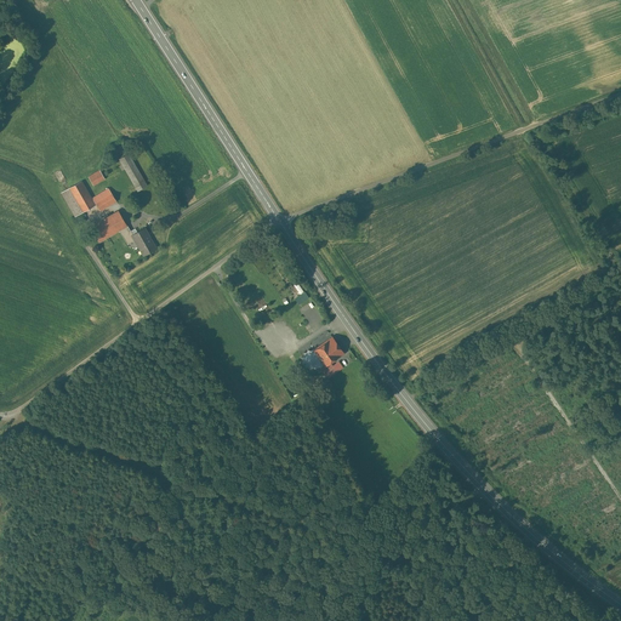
[(129,154),(120,159),(138,191),(147,186),(129,154)]
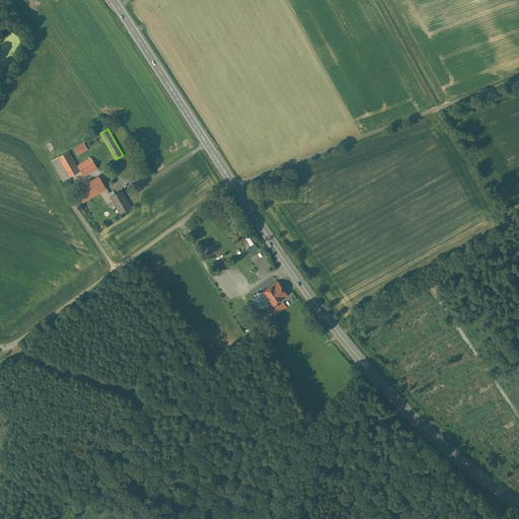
[(83,142),(74,148),(78,155),(87,149),(83,142)]
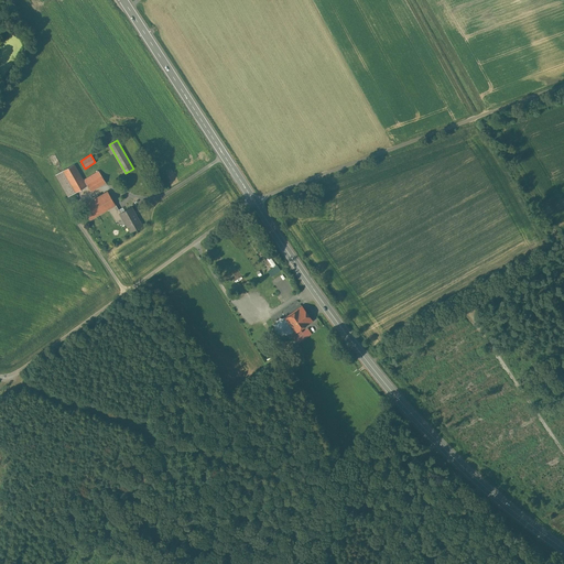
[(86,186),(74,164),(56,175),(68,197),(86,186)]
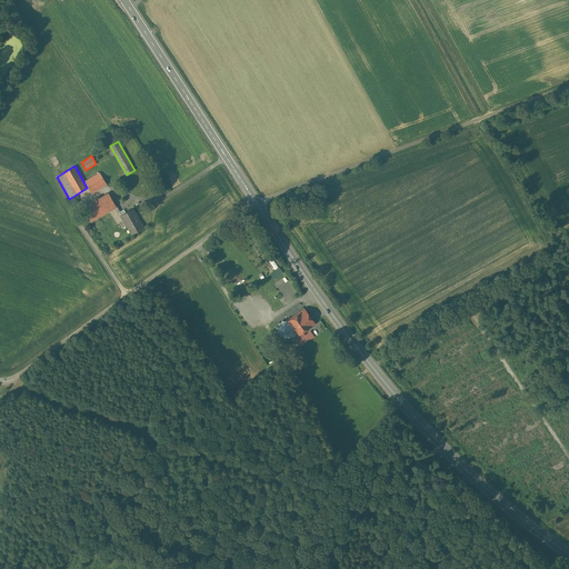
[(107,185),(99,172),(85,181),(91,193),(107,185)]
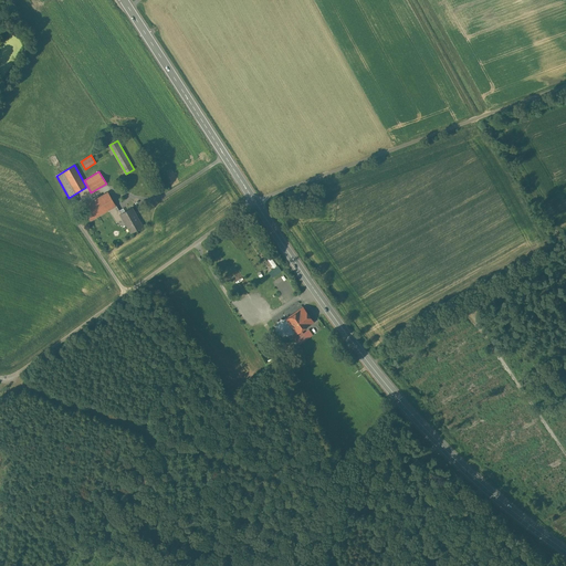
[(107,192),(82,207),(90,220),(108,209),(115,206),(107,192)]
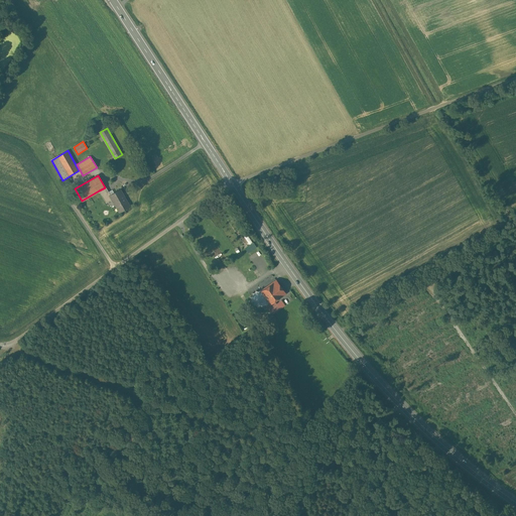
[(99,190),(105,202),(112,199),(110,196),(105,187),(99,190)]
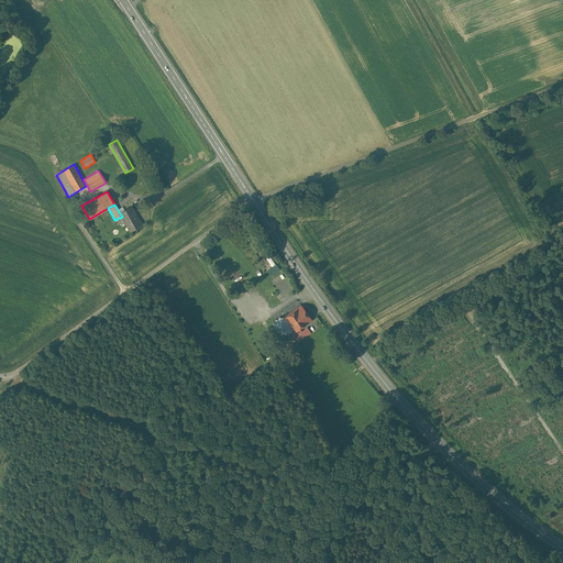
[(142,225),(131,207),(120,213),(122,217),(130,231),(142,225)]
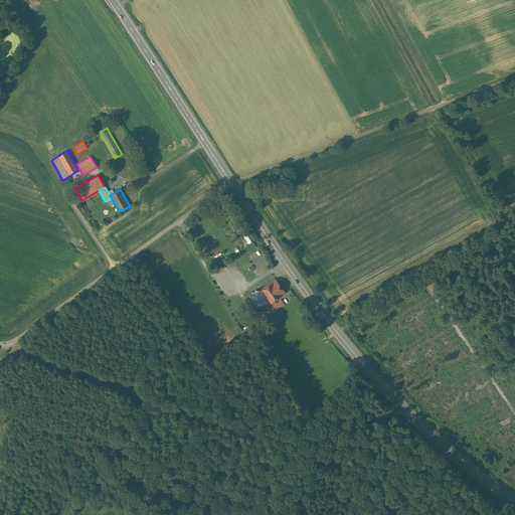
[(238,236),(240,241),(246,239),(247,244),(250,243),(246,233),(238,236)]
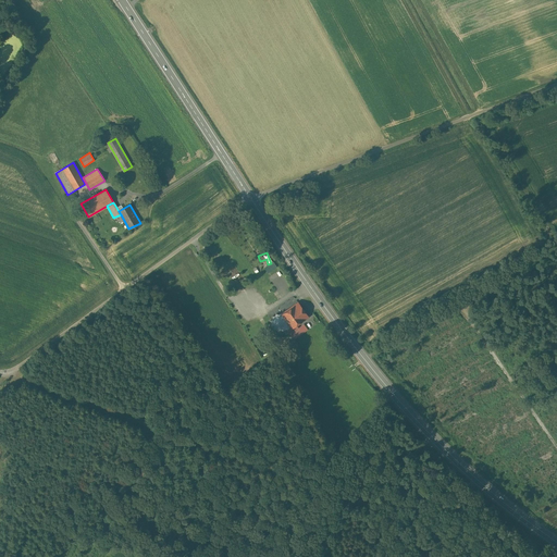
[(308,317),(298,302),(282,314),(281,313),(279,314),(276,313),(274,317),(272,317),(272,319),(270,321),(272,323),(271,325),(273,326),(273,330),(276,330),(277,332),(280,330),(283,331),(284,329),(286,329),(291,335),(296,331),(293,326),(301,320),(301,321),(308,317)]
